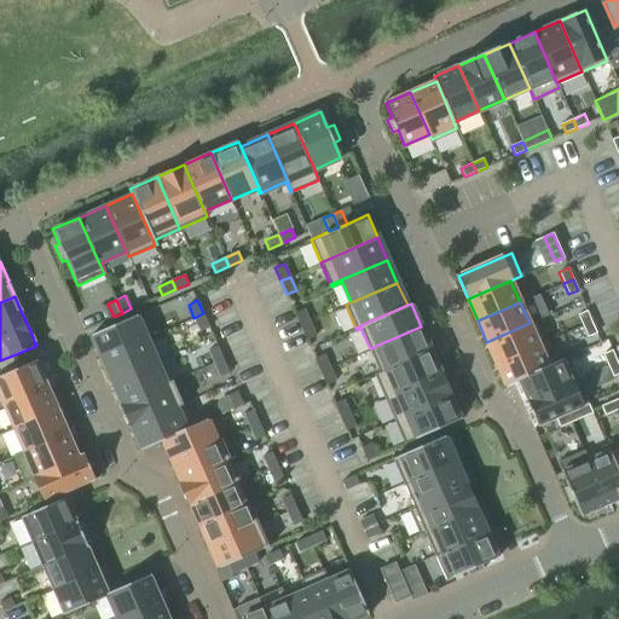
[(304,308),(295,313),(301,325),(310,322),(304,308)]
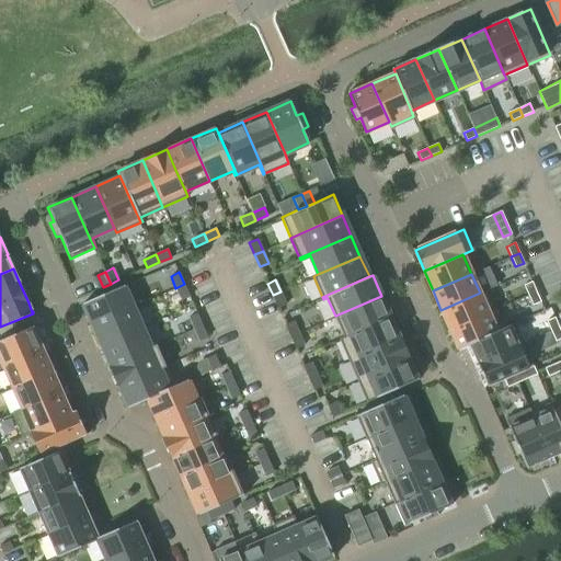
[(536,292),(531,281),(523,285),(527,295),(536,292)]
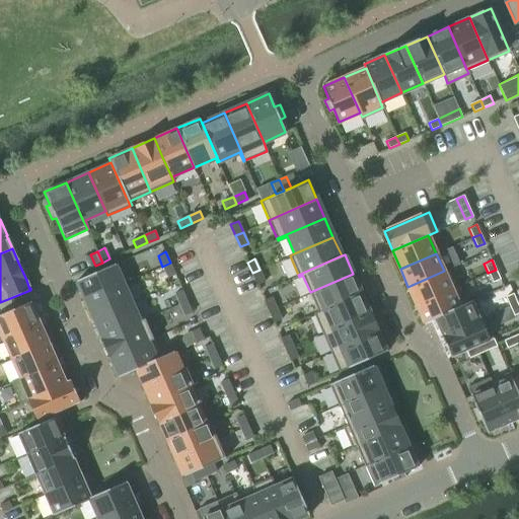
[(170,263),(162,267),(167,278),(175,274),(170,263)]
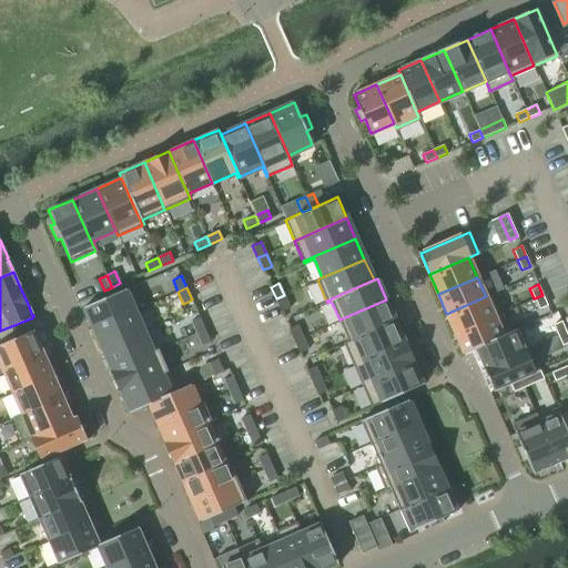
[(125,288),(83,307),(92,328),(134,310),(125,288)]
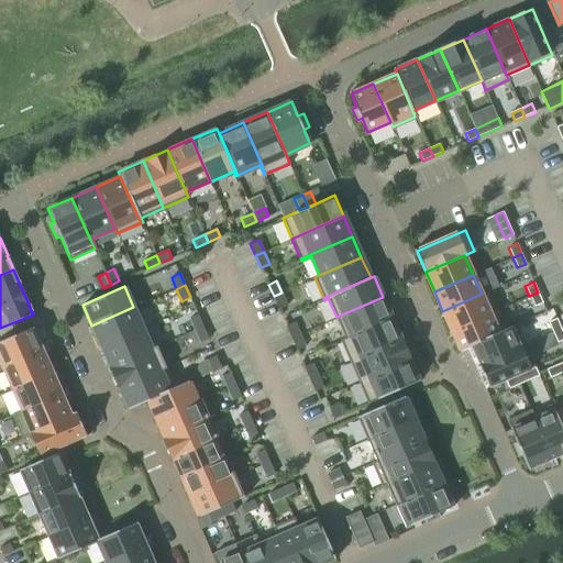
[(482,294),(442,311),(451,330),(489,313),(495,311),(486,291),(482,294)]
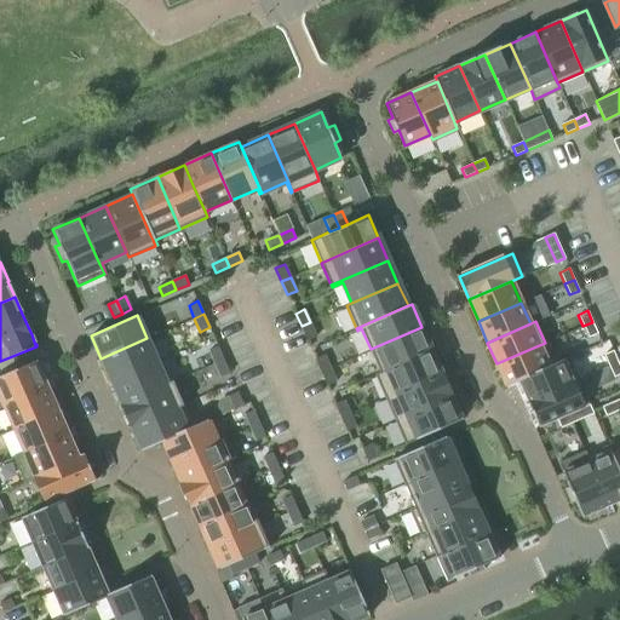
[(310,322),(302,326),(306,339),(316,336),(310,322)]
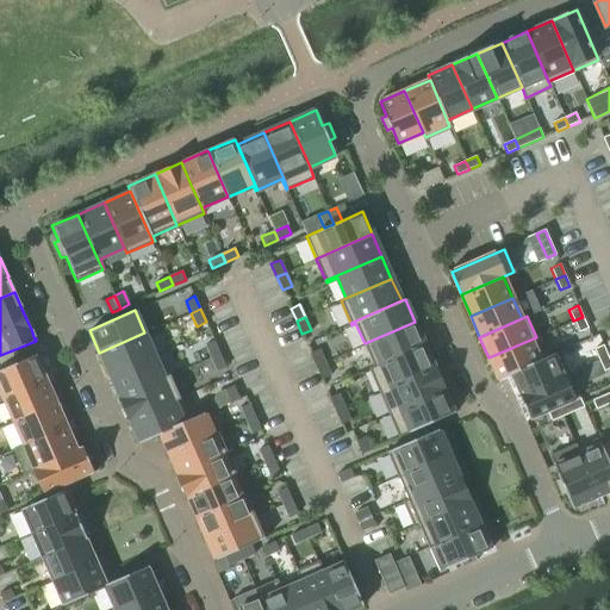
[(587,328),(583,317),(573,321),(578,332),(587,328)]
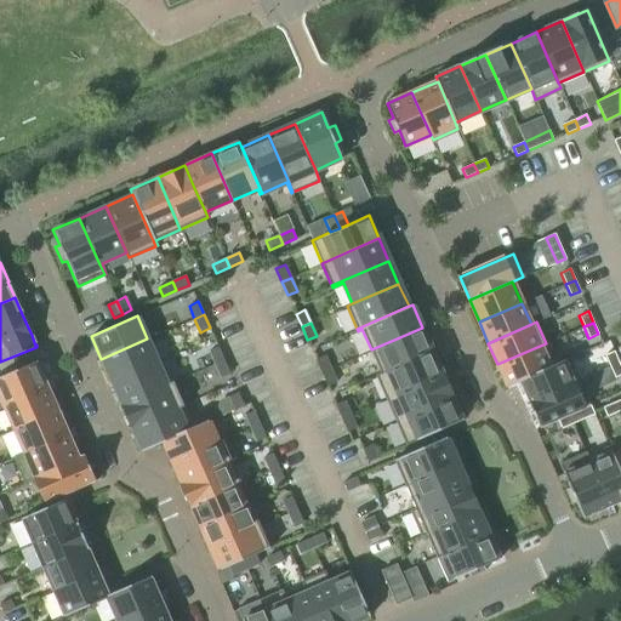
[(422,328),(371,349),(371,352),(381,372),(375,375),(376,375),(432,351),(422,328)]
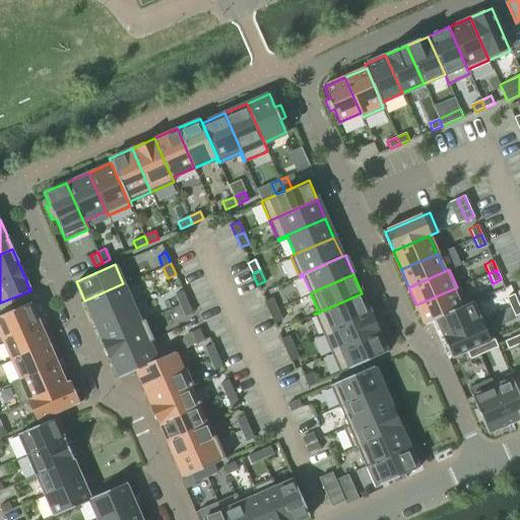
[(123,283),(84,301),(93,320),(132,303),(123,283)]
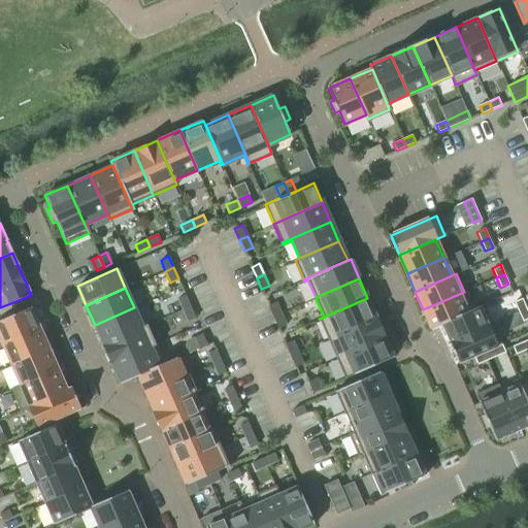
[(459,294),(423,309),(431,328),(442,323),(467,311),(459,294)]
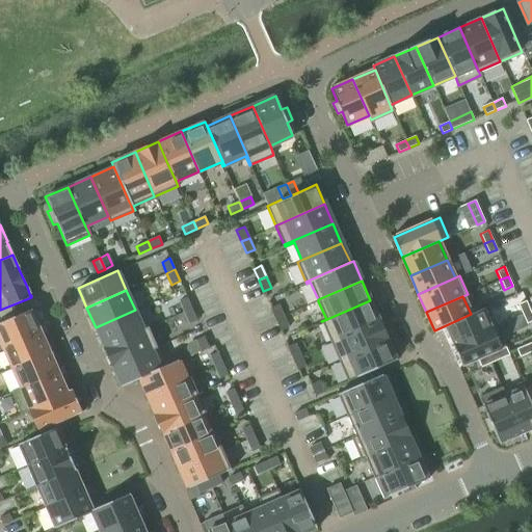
[(186,297),(179,300),(184,312),(191,309),(186,297)]
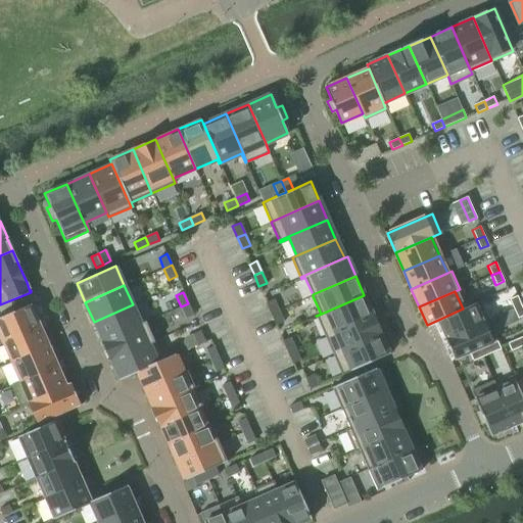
[(364,295),(317,316),(325,335),(373,315),(364,295)]
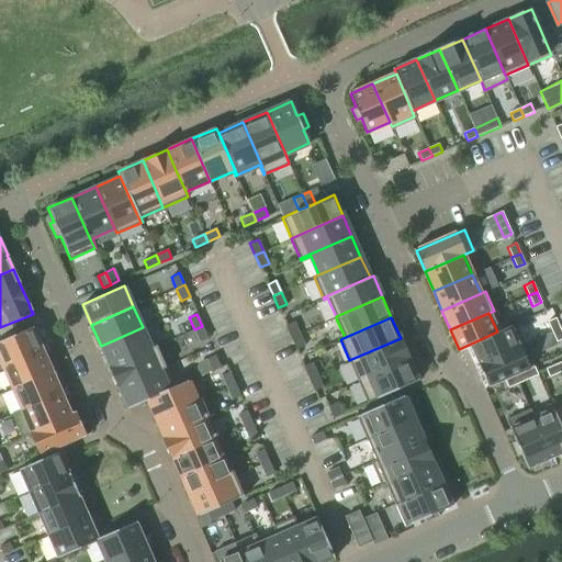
[(560,328),(555,317),(547,322),(551,332),(560,328)]
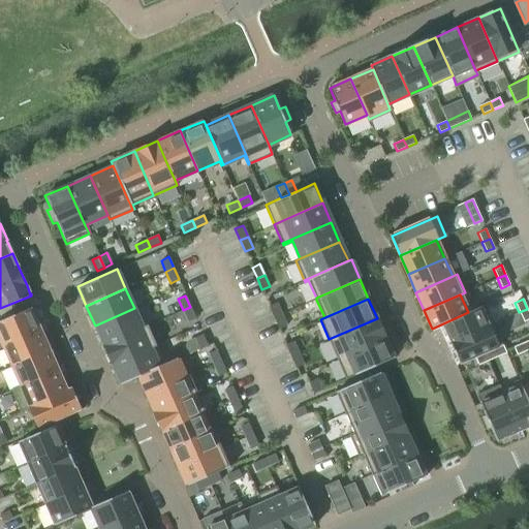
[(277,303),(269,306),(274,317),(281,314),(277,303)]
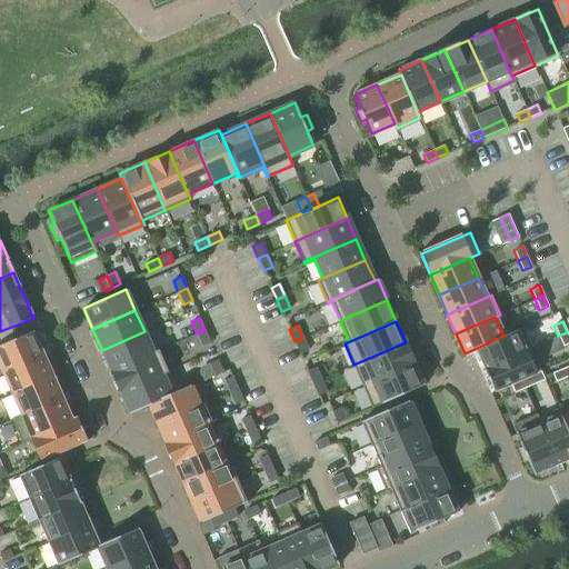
[(503,336),(477,348),(485,367),(529,348),(521,329),(503,336)]
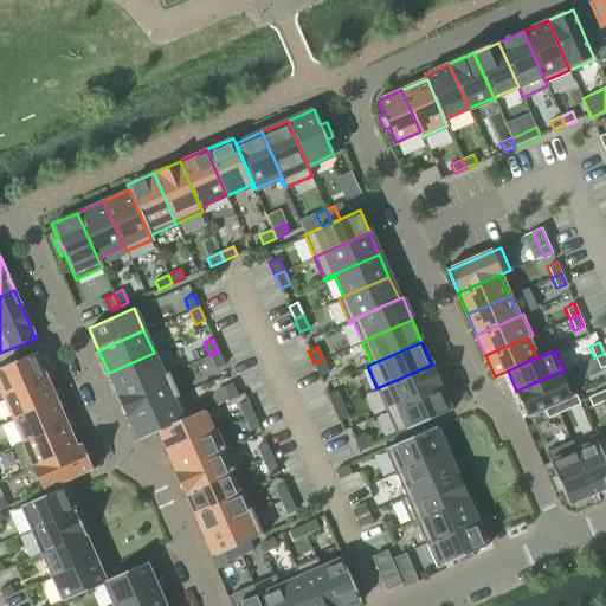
[(36,352),(0,367),(0,395),(46,375),(37,353),(36,352)]
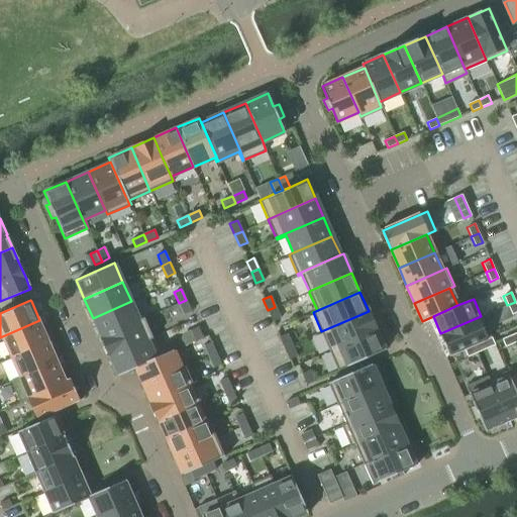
[(186,300),(179,303),(184,314),(191,311),(186,300)]
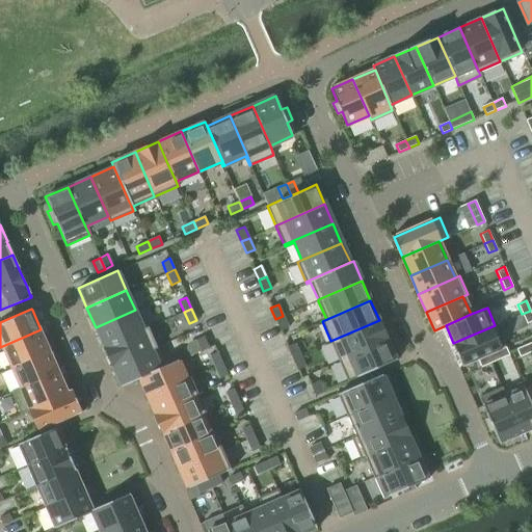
[(135,310),(96,327),(104,347),(149,327),(148,326),(143,328),(135,310)]
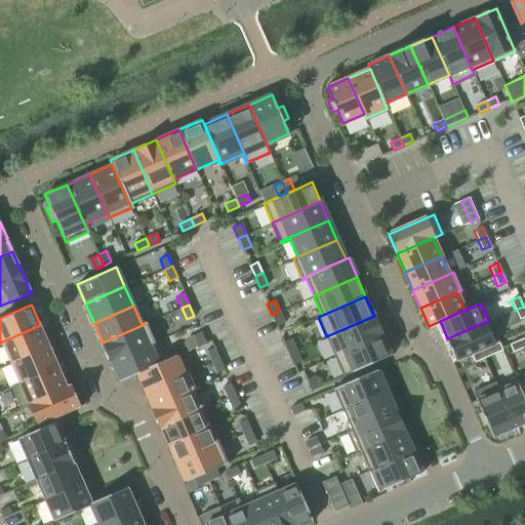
[(524,316),(524,311),(523,307),(515,310),(519,319),(524,316)]
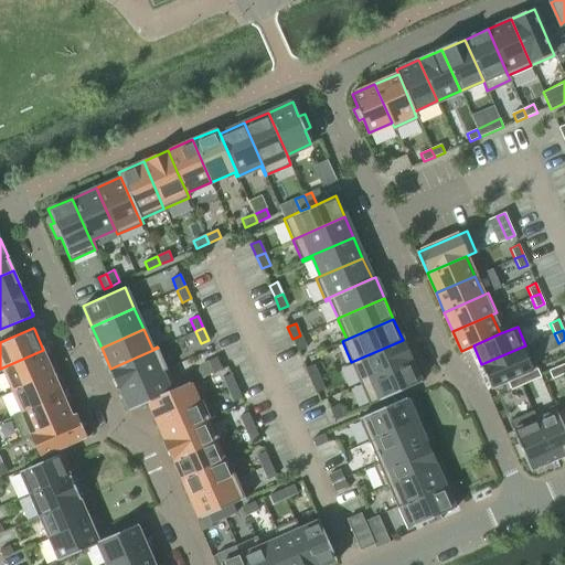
[(300,336),(292,339),(298,351),(306,348),(300,336)]
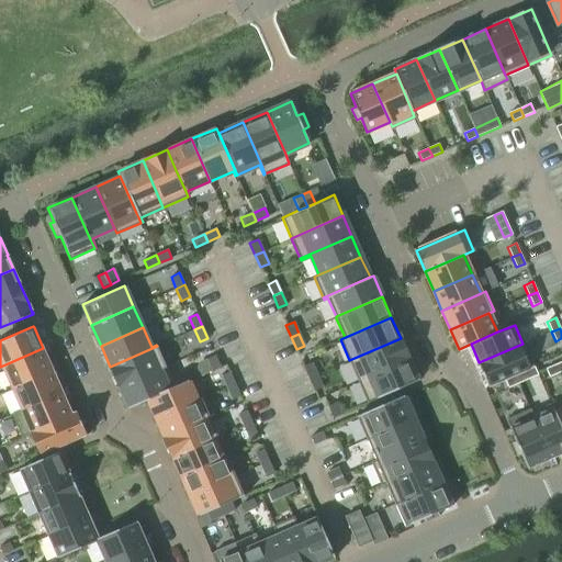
[(401,338),(349,360),(358,381),(409,359),(401,338)]
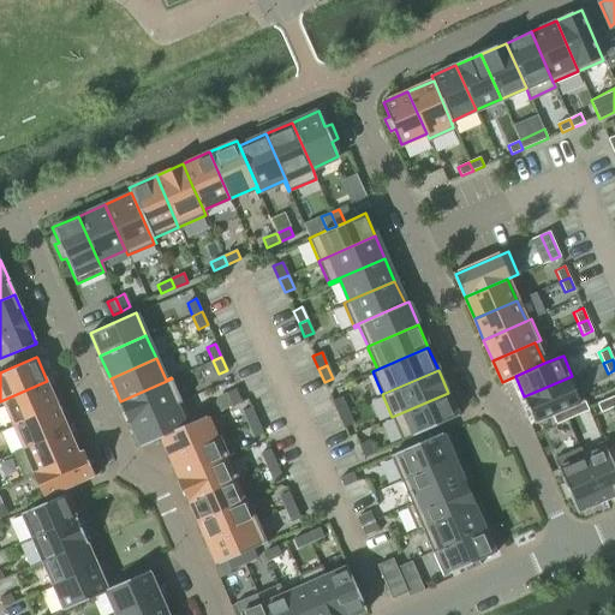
[(572,376),(524,396),(535,421),(583,400),(572,376)]
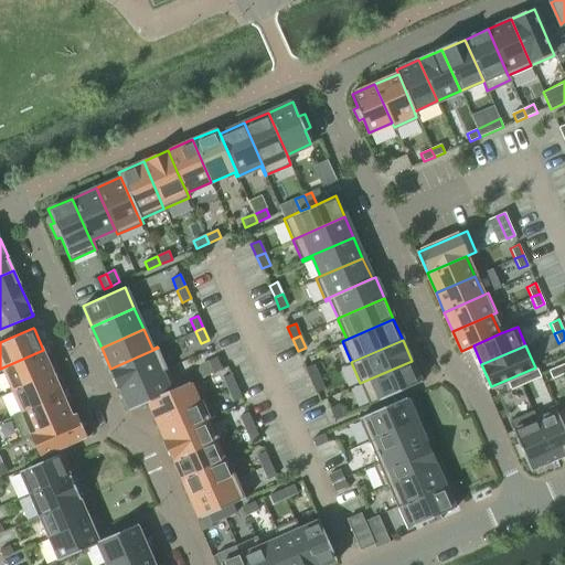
[(158,348),(110,369),(119,390),(171,366),(171,365),(166,368),(158,348)]
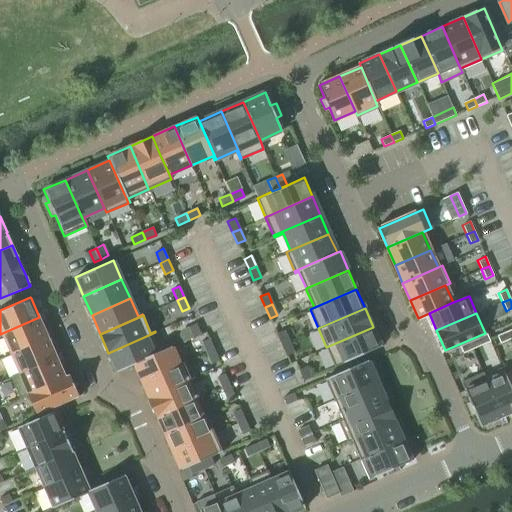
[(39,317),(0,334),(0,336),(2,335),(11,354),(48,337),(39,317)]
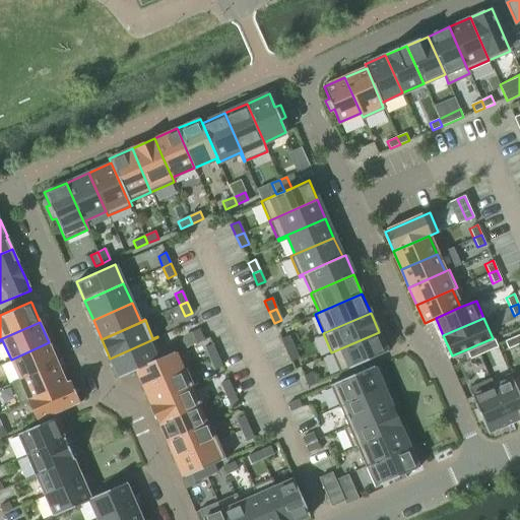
[(199,328),(191,331),(196,342),(203,339),(199,328)]
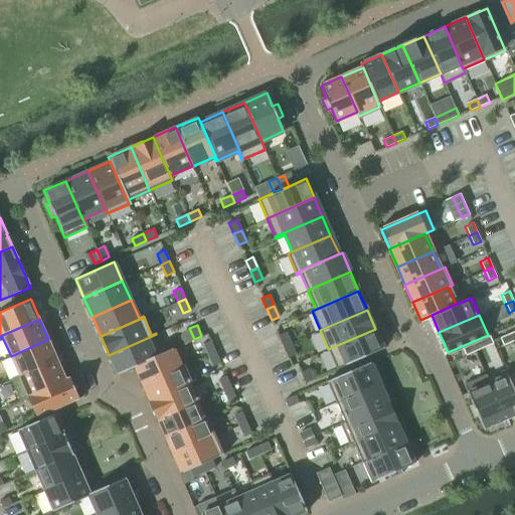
[(375,329),(328,349),(337,369),(383,348),(375,329)]
